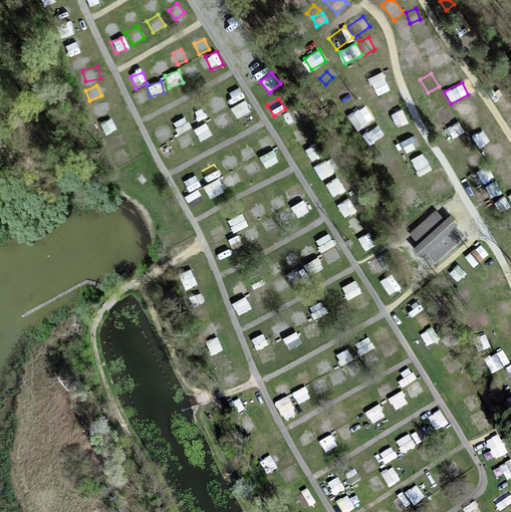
[(462,114),(474,108),(469,99),(458,104),(462,114)]
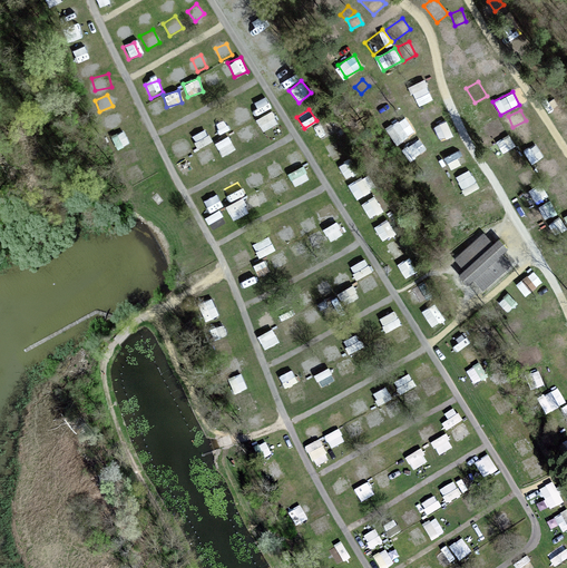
[(270,111),(255,120),(263,131),(277,123),(270,111)]
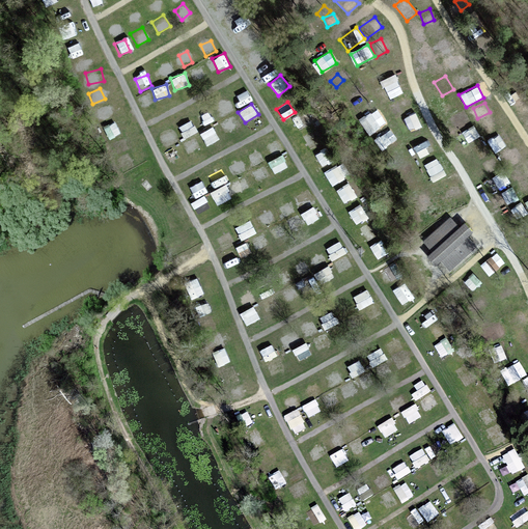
[(447,117),(453,131),(471,121),(465,109),(447,117)]
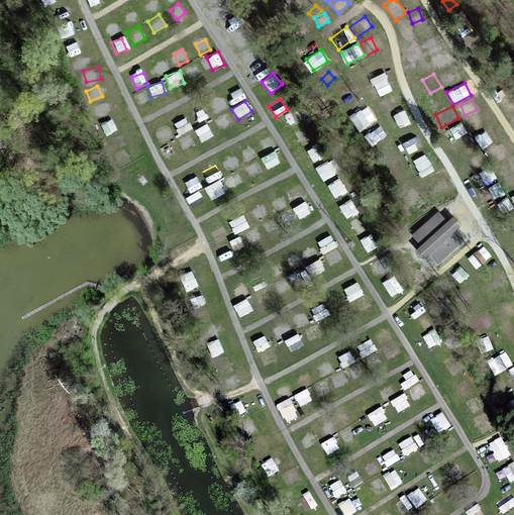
[(288,126),(308,118),(303,107),(283,115),(288,126)]
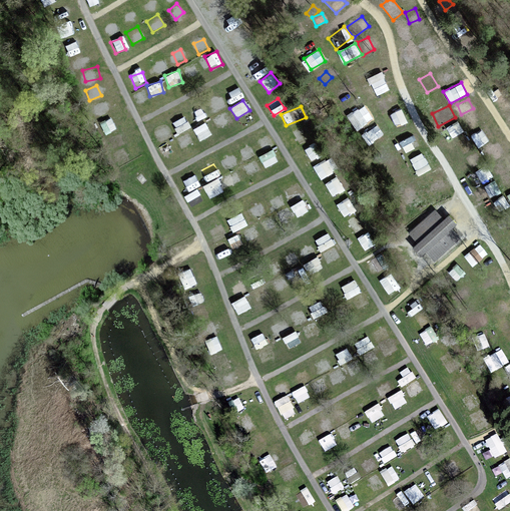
[(361,110),(350,119),(361,133),(372,123),(361,110)]
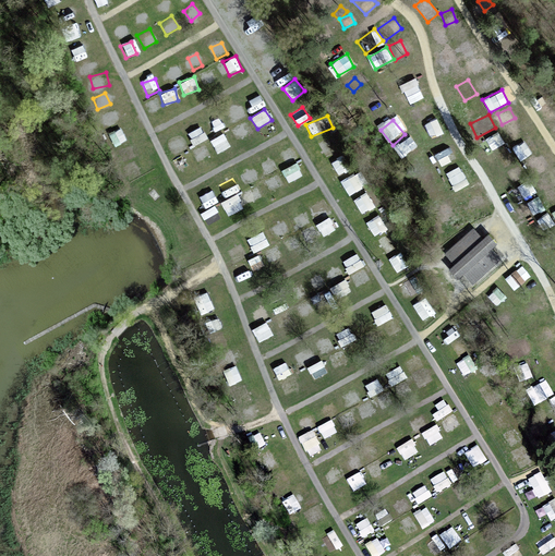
[(424,125),(431,141),(444,135),(437,120),(424,125)]
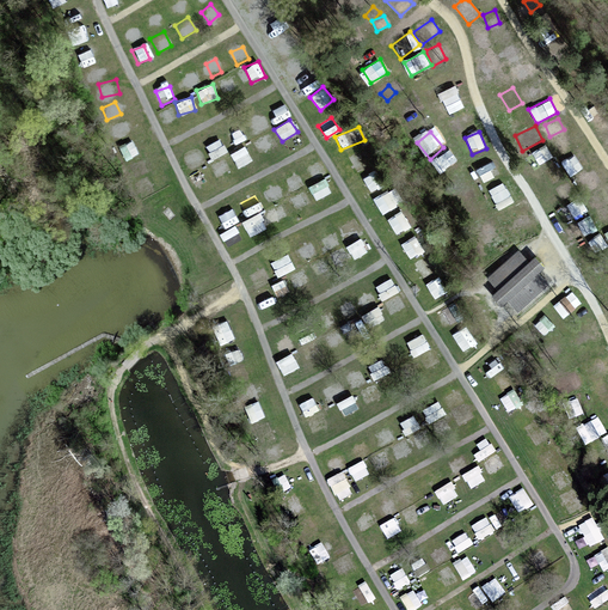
[(569,133),(558,136),(562,150),(573,146),(569,133)]
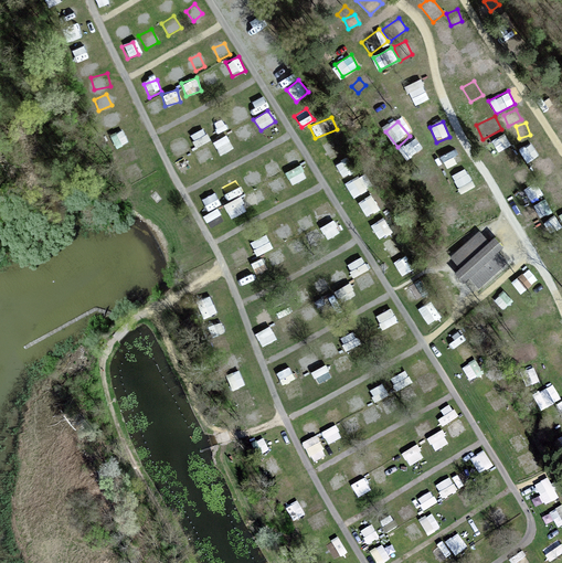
[(236,130),(241,140),(248,137),(243,127),(236,130)]
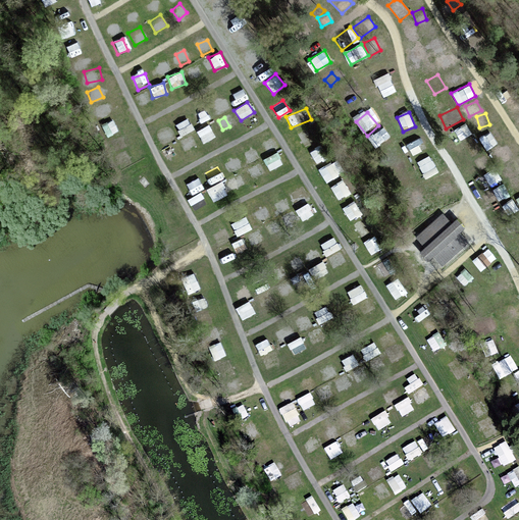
[(179,135),(192,131),(189,119),(176,122),(179,135)]
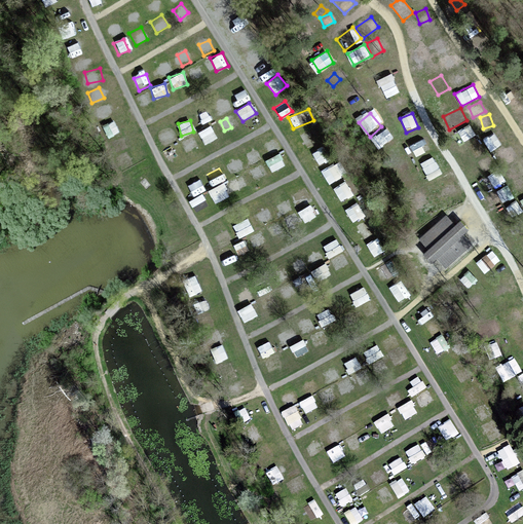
[(197,132),(203,144),(216,139),(211,125),(197,132)]
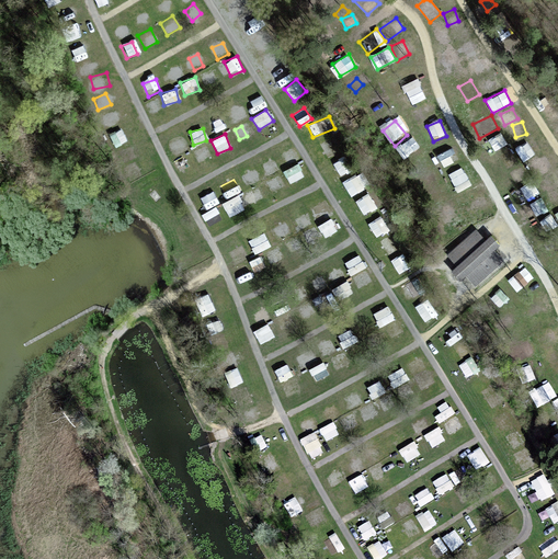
[(486,139),(489,151),(507,146),(502,134),(486,139)]
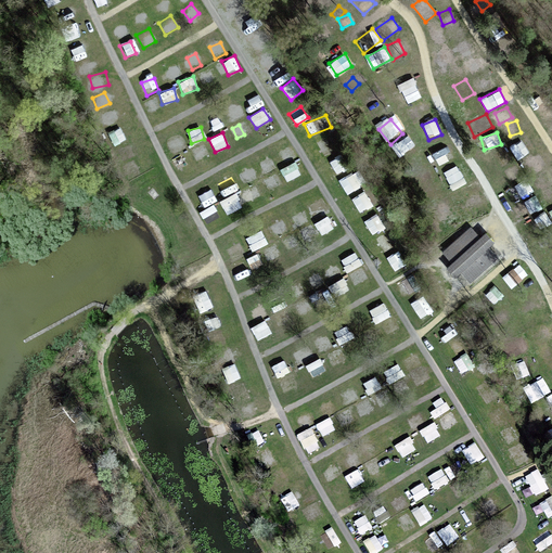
[(180,133),(165,140),(171,154),(187,148),(180,133)]
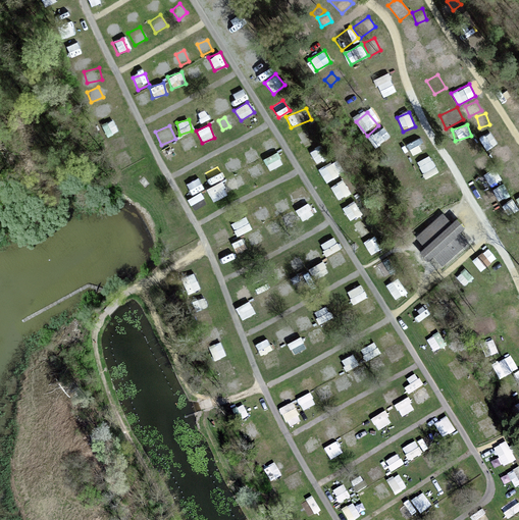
[(307,127),(296,135),(304,148),(315,141),(307,127)]
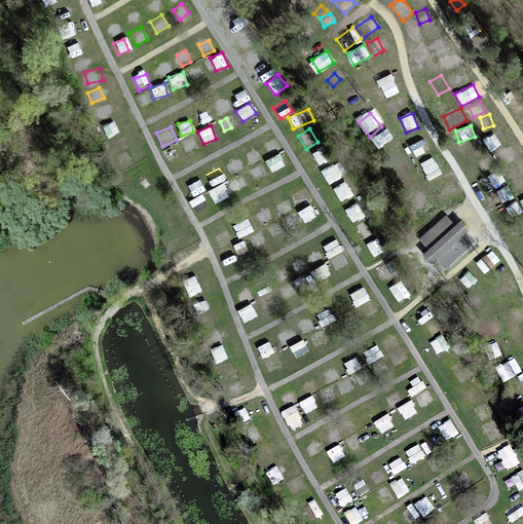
[(489,152),(508,141),(499,128),(482,140),(489,152)]
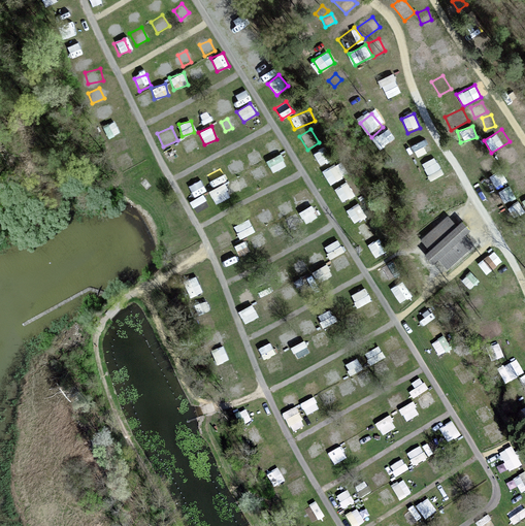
[(476,160),(487,153),(480,139),(468,146),(476,160)]
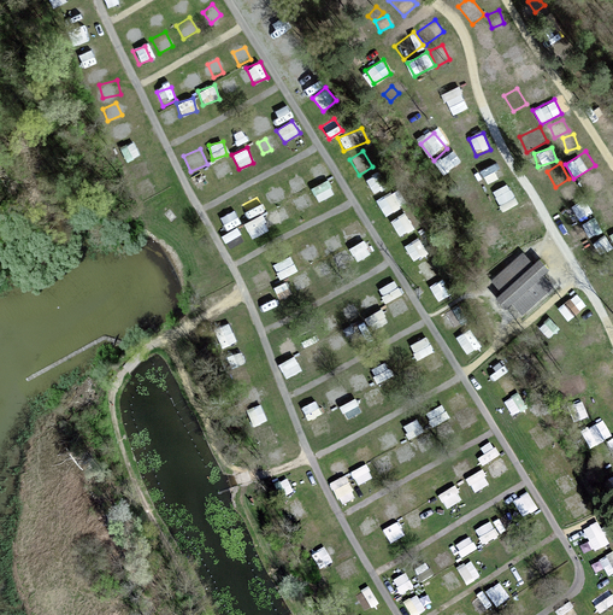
[(491,164),(478,171),(484,185),(499,176),(491,164)]
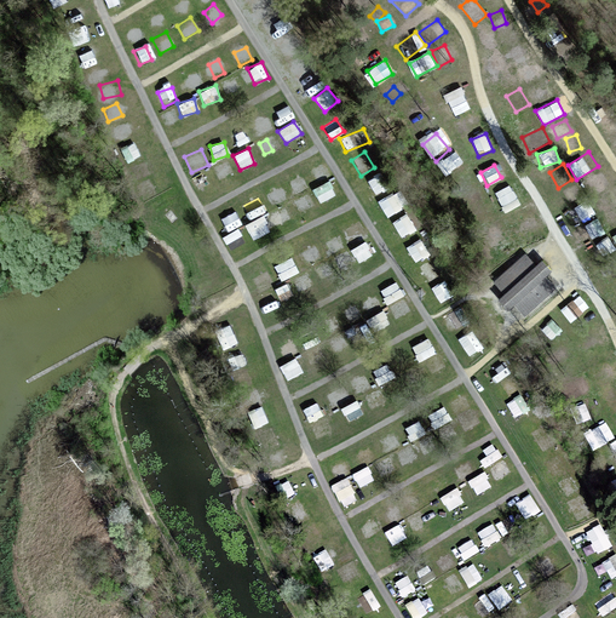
[(367,179),(376,195),(389,188),(379,172),(367,179)]
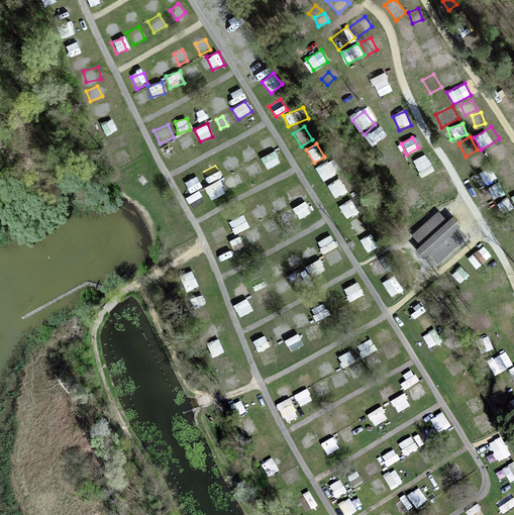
[(491,158),(500,151),(495,145),(486,151),(491,158)]
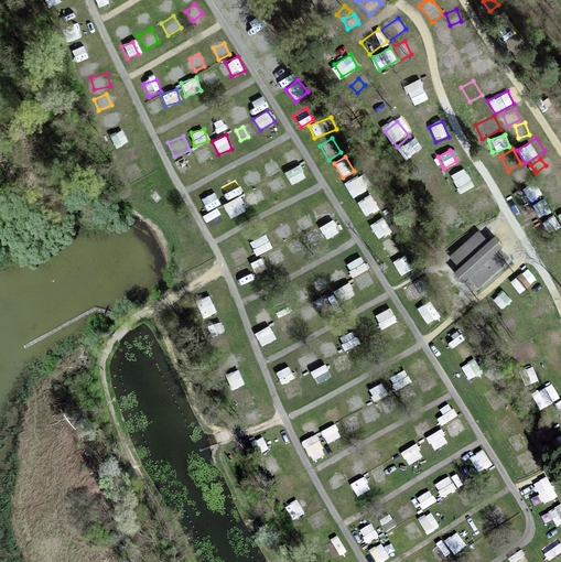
[(130,183),(142,175),(135,162),(122,170),(130,183)]
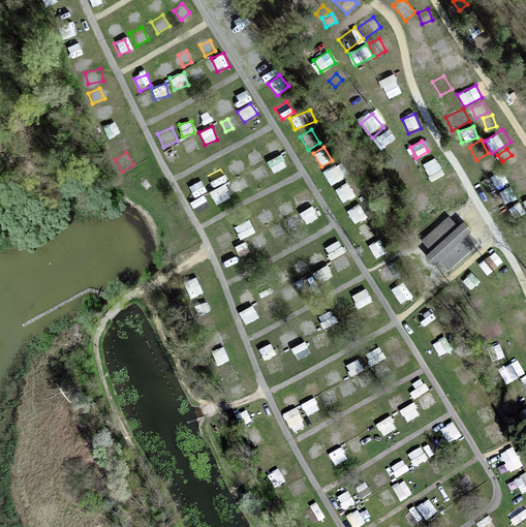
[(273,173),(287,165),(280,154),(267,161),(273,173)]
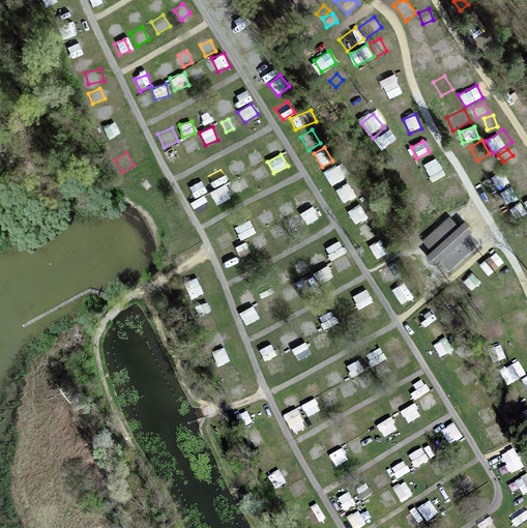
[(479,163),(487,175),(499,168),(492,155),(479,163)]
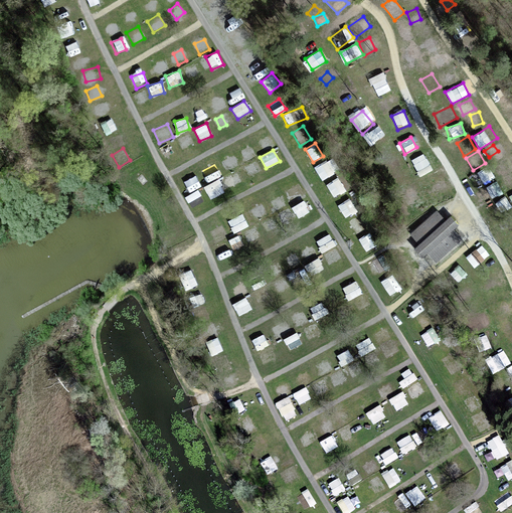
[(422,153),(409,160),(418,176),(432,169),(422,153)]
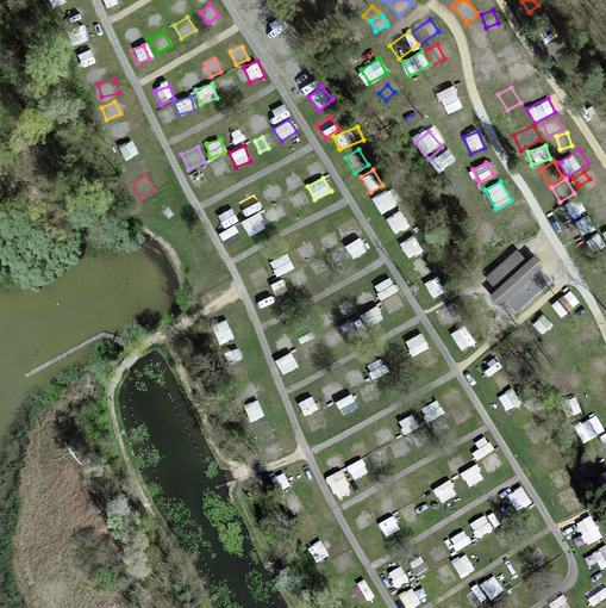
[(381,213),(398,205),(388,188),(372,198),(381,213)]
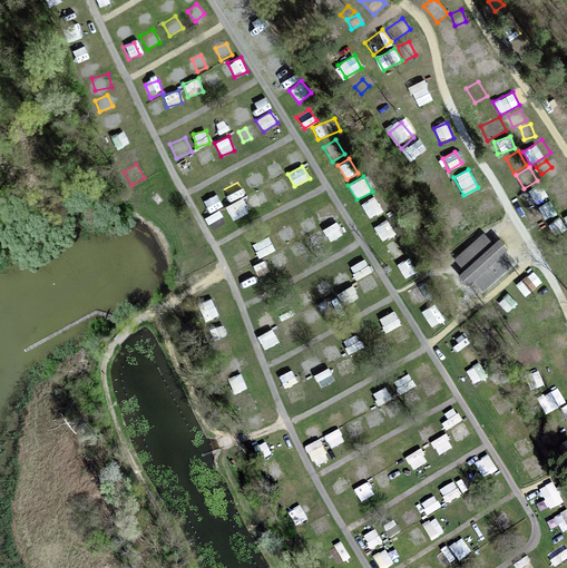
[(527,192),(535,204),(548,195),(540,183),(527,192)]
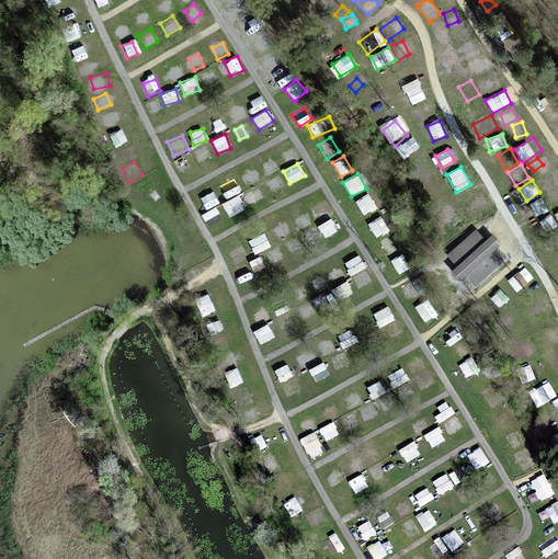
[(225,191),(227,197),(239,192),(237,186),(225,191)]
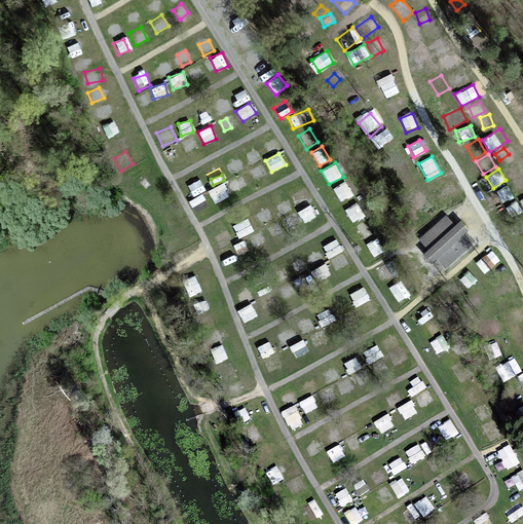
[(191,195),(206,191),(201,178),(187,182),(191,195)]
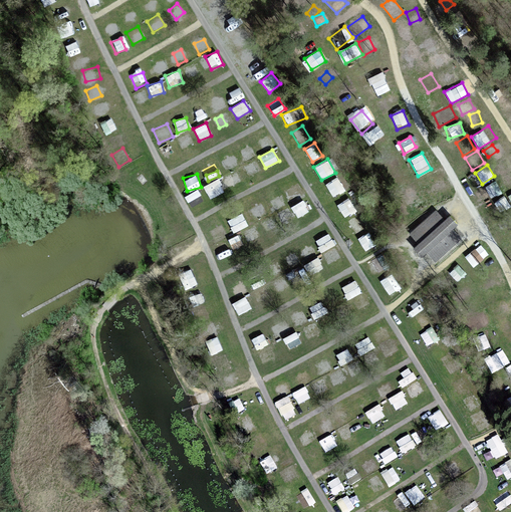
[(324,184),(332,197),(346,190),(338,176),(324,184)]
